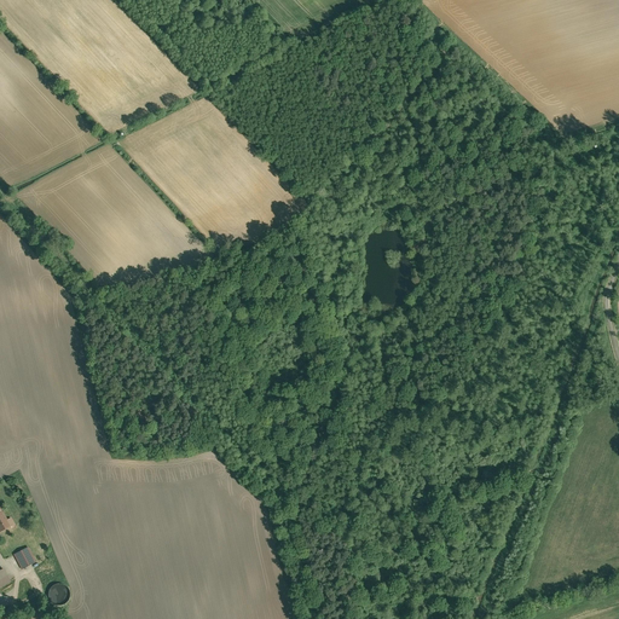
[(9,520),(1,507),(0,507),(0,531),(0,532),(16,525),(12,519),(9,520)]
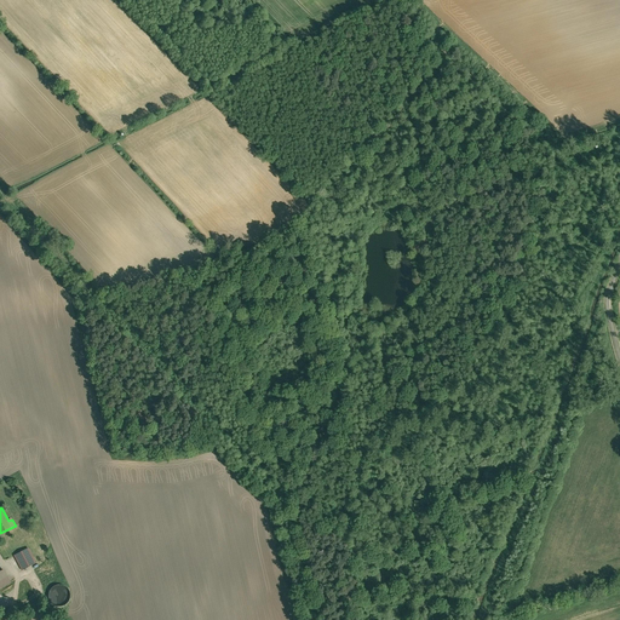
[(38,563),(29,549),(15,556),(23,570),(38,563)]
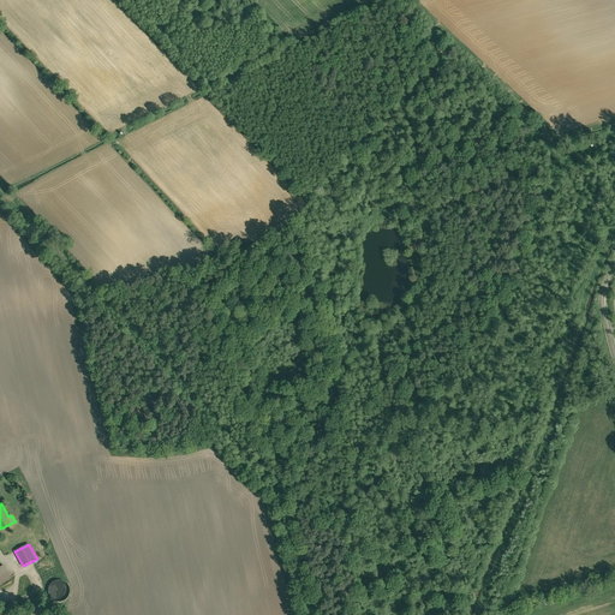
[(0,567),(0,577),(10,572),(6,565),(0,567)]
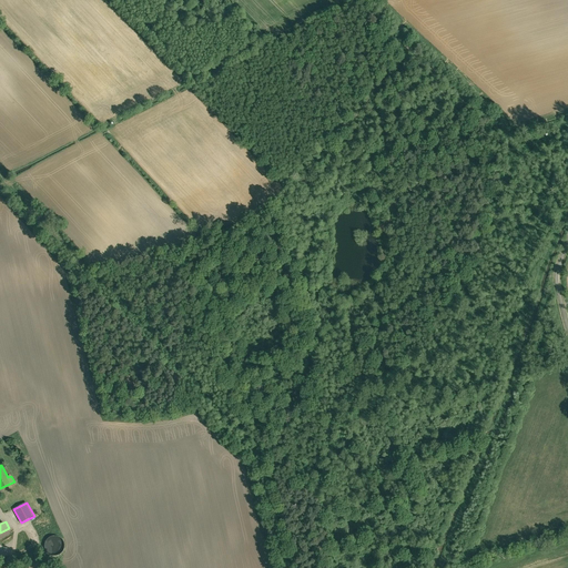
[(9,528),(0,533),(0,539),(12,534),(9,528)]
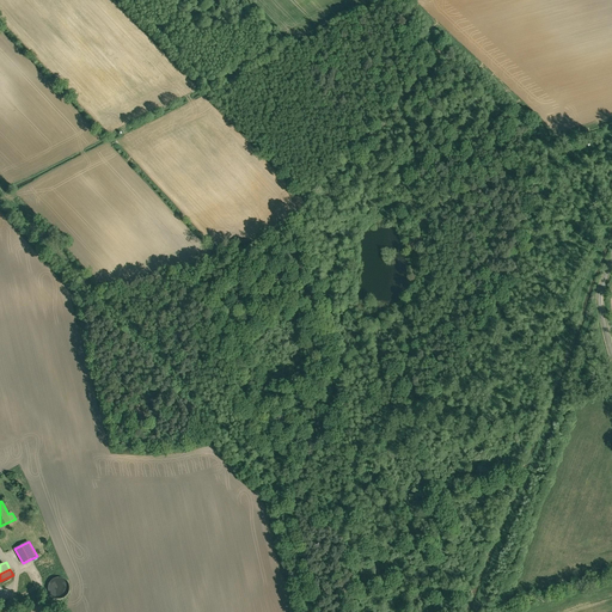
[(68,582),(66,579),(62,576),(57,576),(54,577),(50,580),(48,585),(48,588),(49,592),(51,595),(55,598),(60,598),(63,597),(67,594),(69,591),(69,586),(68,582)]
